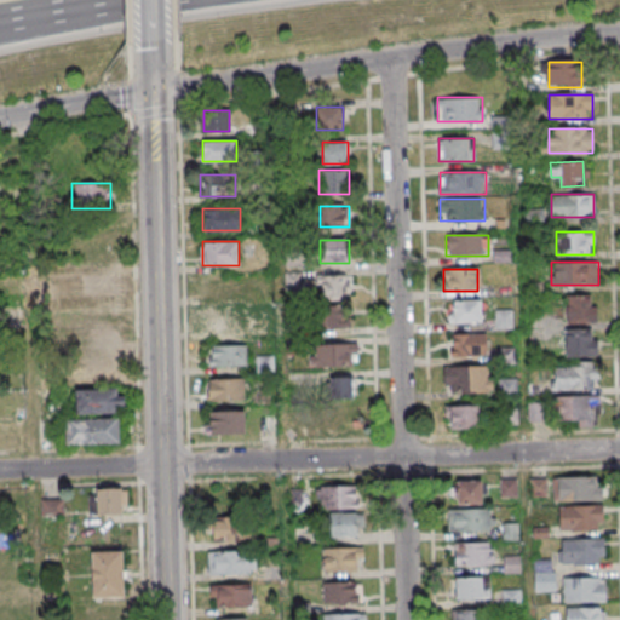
[(113,298),(113,275),(81,275),(81,298),(113,298)]
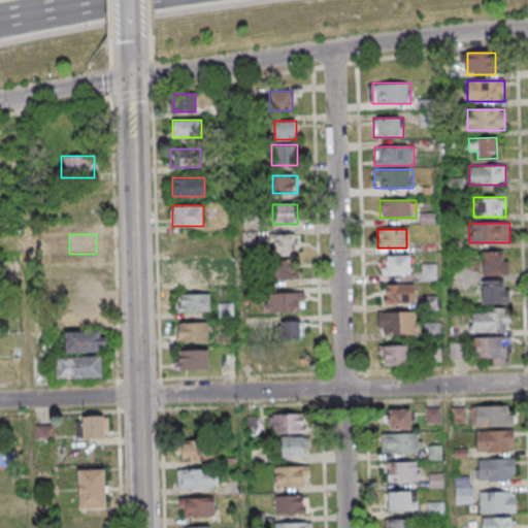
[(271,235),(271,256),(298,256),(298,235),(271,235)]
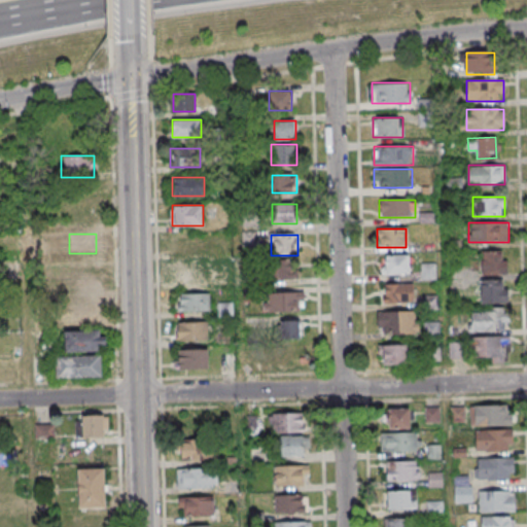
[(505,250),(481,250),(481,274),(505,274),(505,250)]
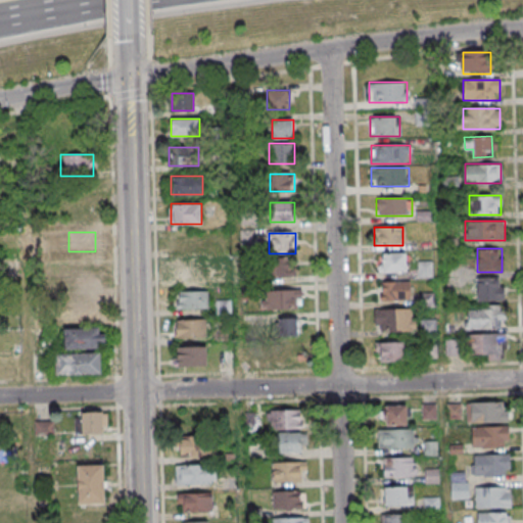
[(379,254),(379,273),(407,273),(407,254),(379,254)]
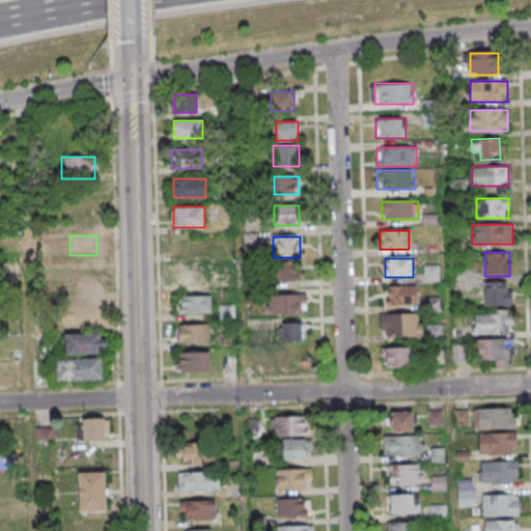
[(176,283),(212,283),(212,263),(176,263),(176,283)]
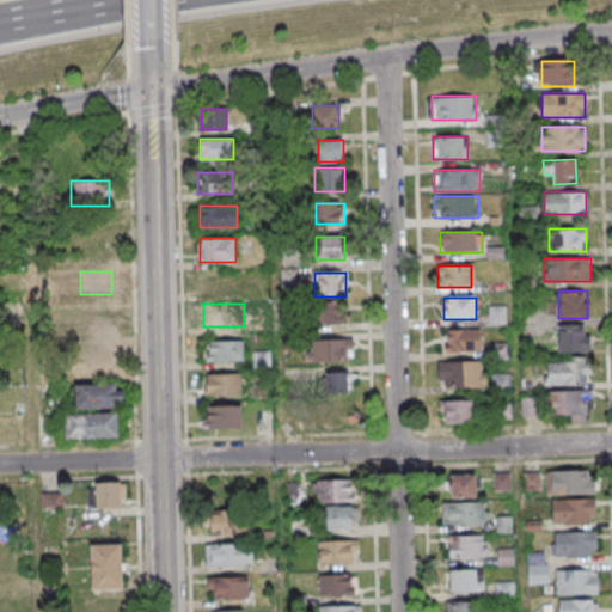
[(314,324),(346,324),(346,305),(314,305),(314,324)]
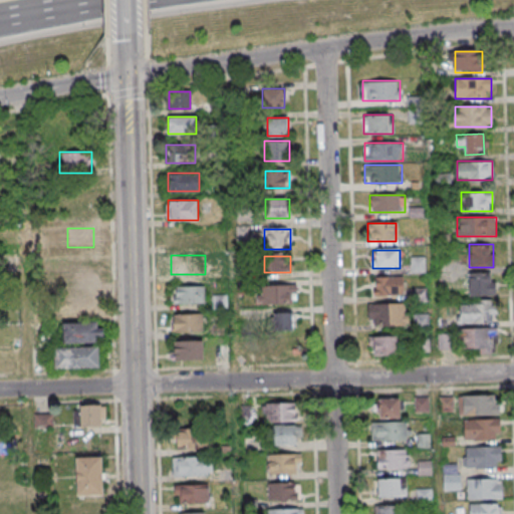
[(425,257),(411,257),(411,272),(425,272),(425,257)]
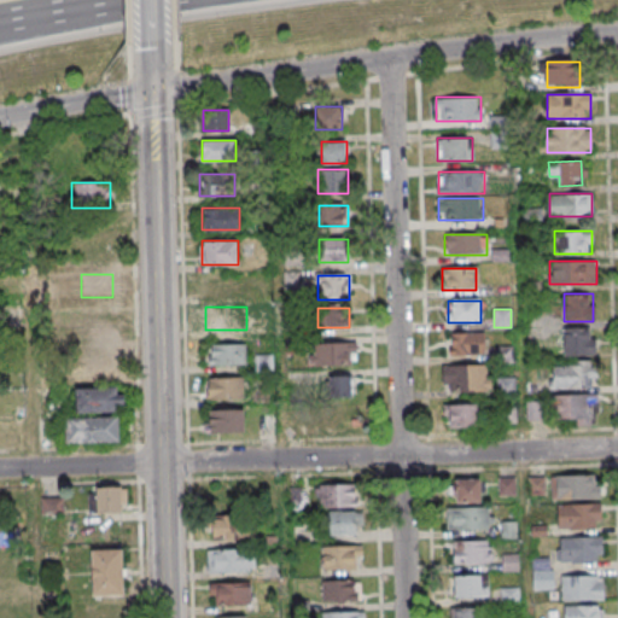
[(564,355),(595,355),(595,328),(564,328),(564,355)]
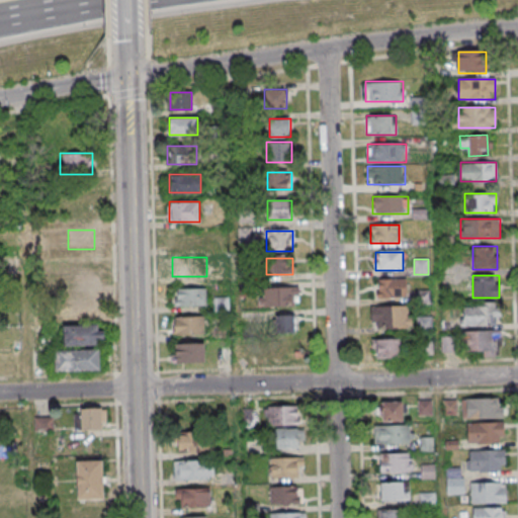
[(406,279),(376,279),(376,297),(406,297),(406,279)]
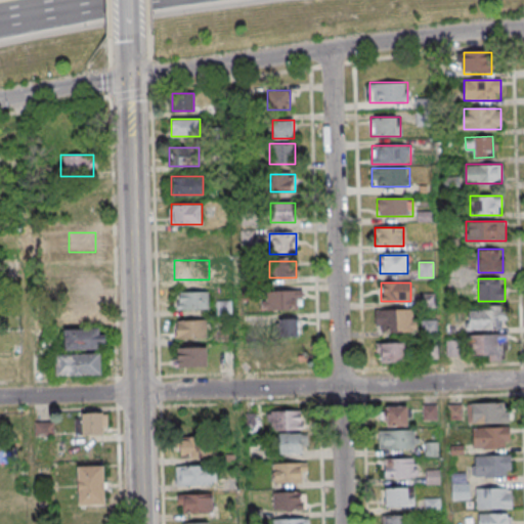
[(208,292),(174,292),(174,309),(208,309),(208,292)]
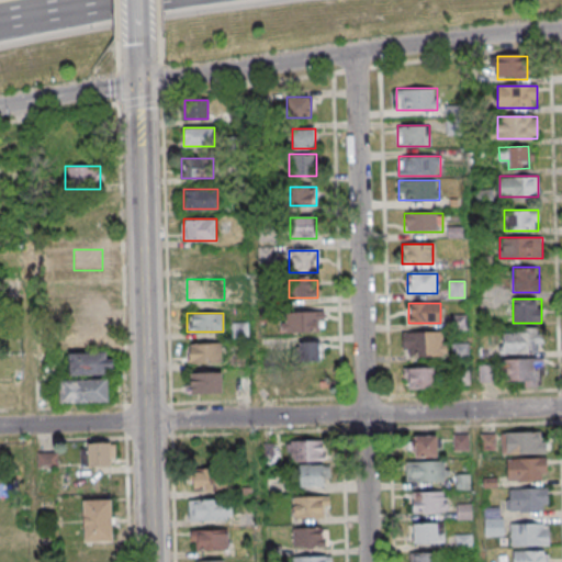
[(323,313),(281,313),(281,333),(323,333),(323,313)]
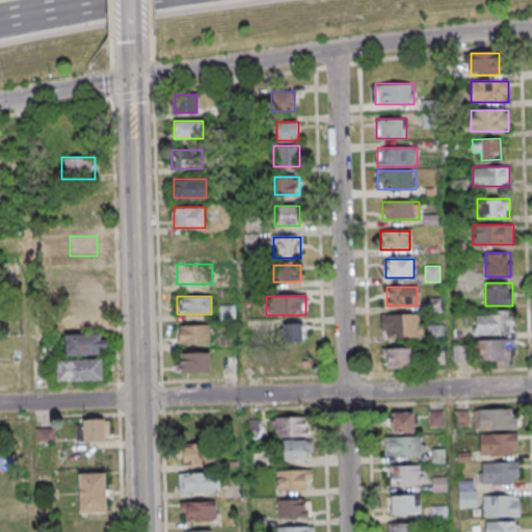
[(513,312),(475,312),(475,335),(513,335),(513,312)]
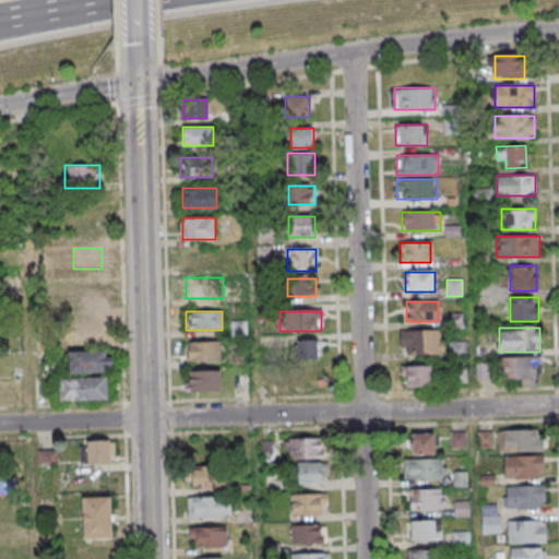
[(443,331),(401,331),(401,354),(443,354),(443,331)]
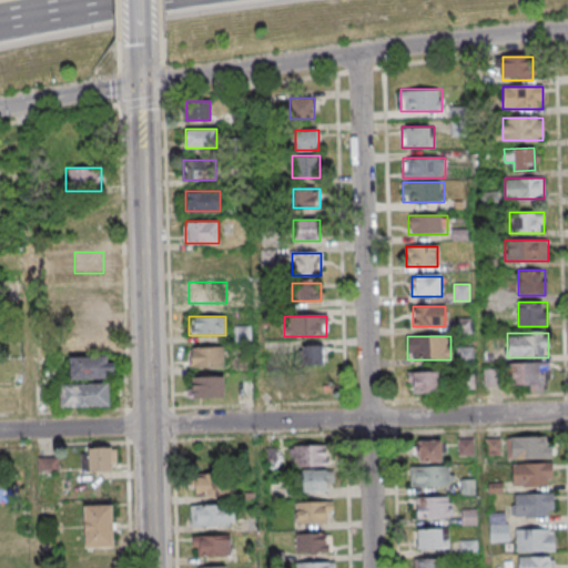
[(224,366),(224,346),(190,346),(190,366),(224,366)]
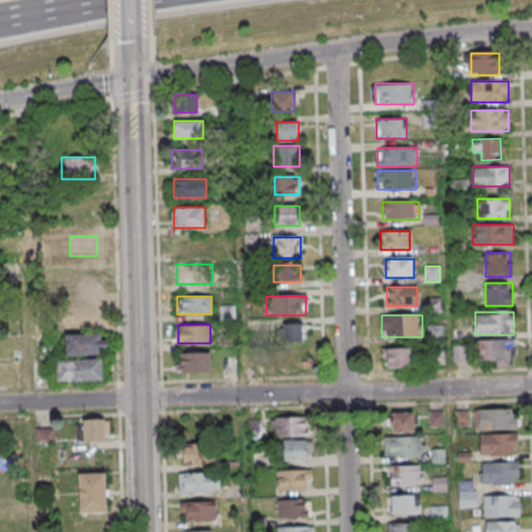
[(303,324),(271,324),(271,341),(303,341),(303,324)]
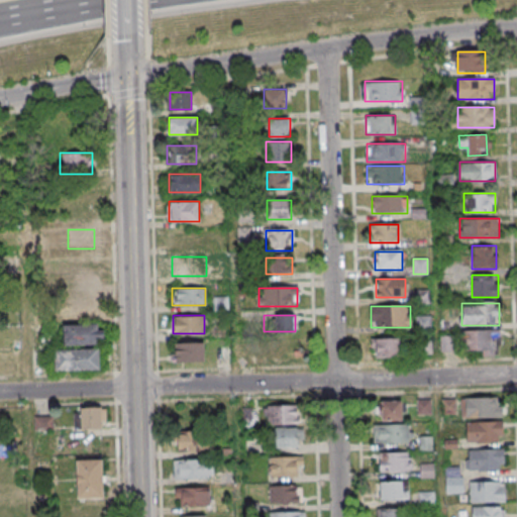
[(102,324),(64,324),(64,344),(102,344),(102,324)]
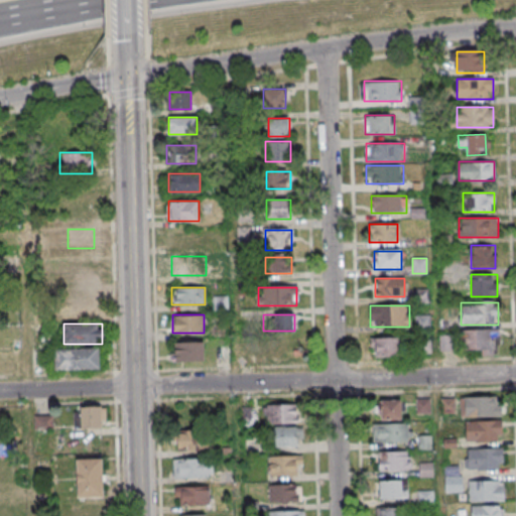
[(496,331),(462,331),(462,353),(496,353),(496,331)]
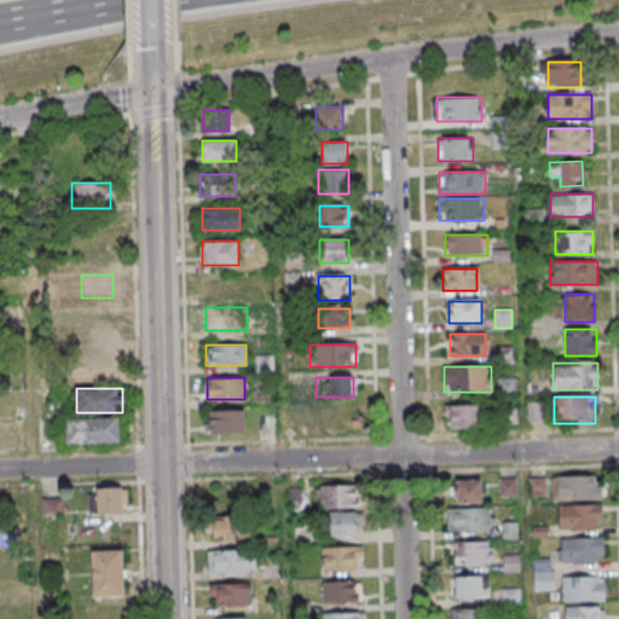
[(527,403),(527,421),(545,421),(545,403),(527,403)]
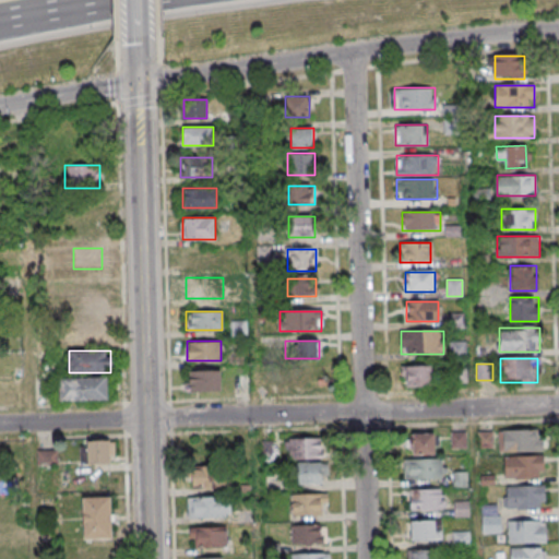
[(402,388),(431,388),(431,367),(402,367),(402,388)]
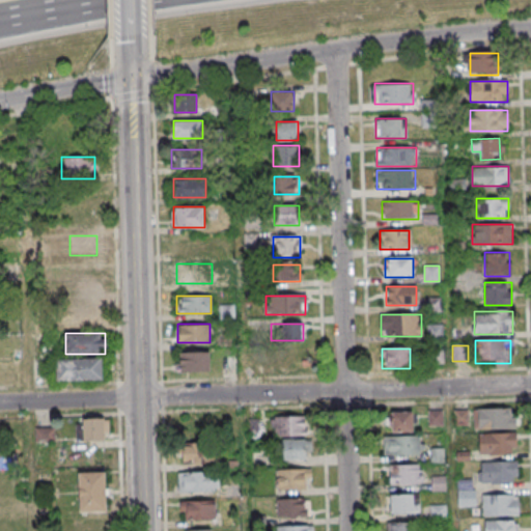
[(427,364),(444,364),(444,351),(427,351),(427,364)]
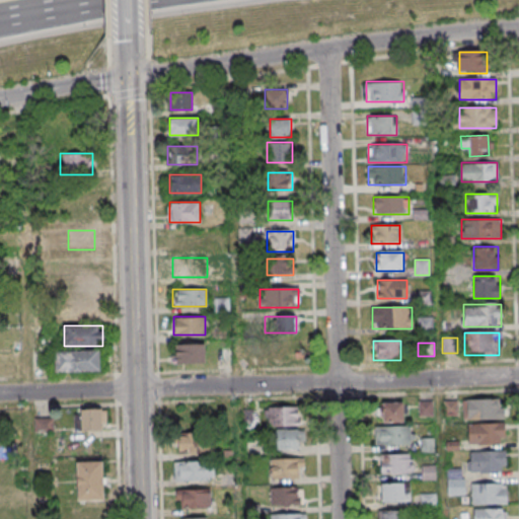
[(206,344),(173,344),(173,363),(206,363),(206,344)]
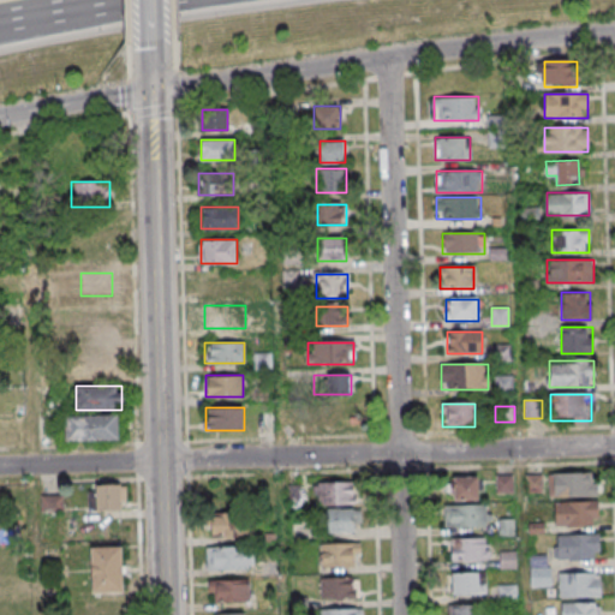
[(119,416),(65,416),(65,441),(119,441),(119,416)]
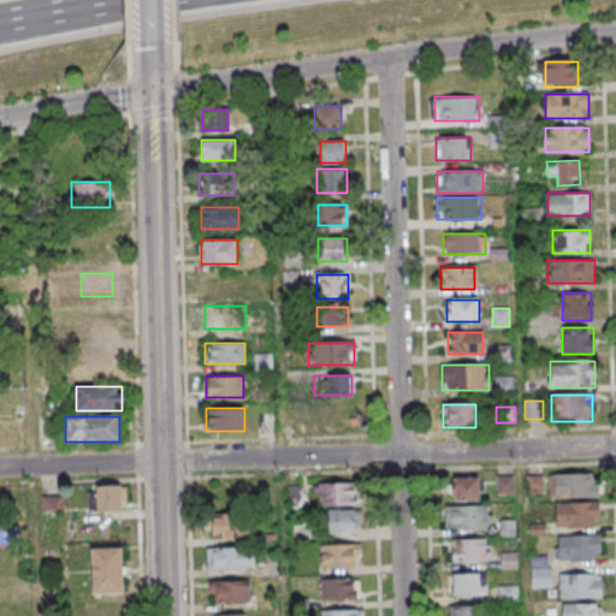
[(598,497),(597,474),(550,474),(551,497),(598,497)]
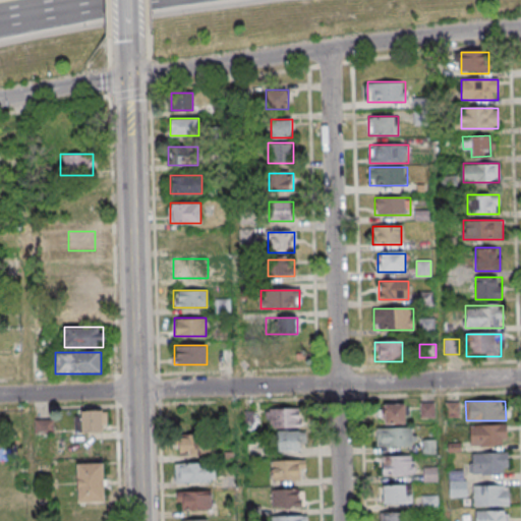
[(436,402),(421,402),(421,417),(436,417),(436,402)]
